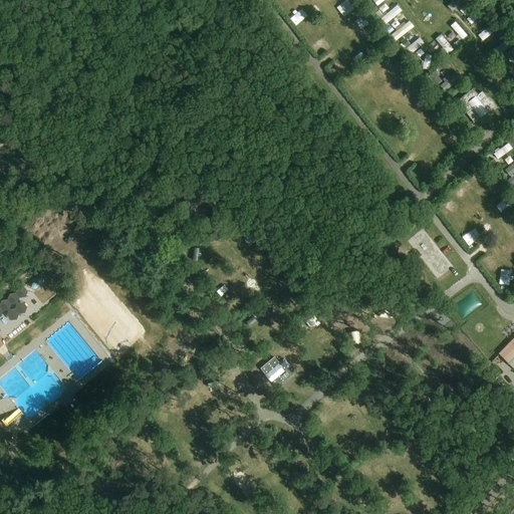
[(458,8),(463,0),(455,0),(453,5),(458,8)]
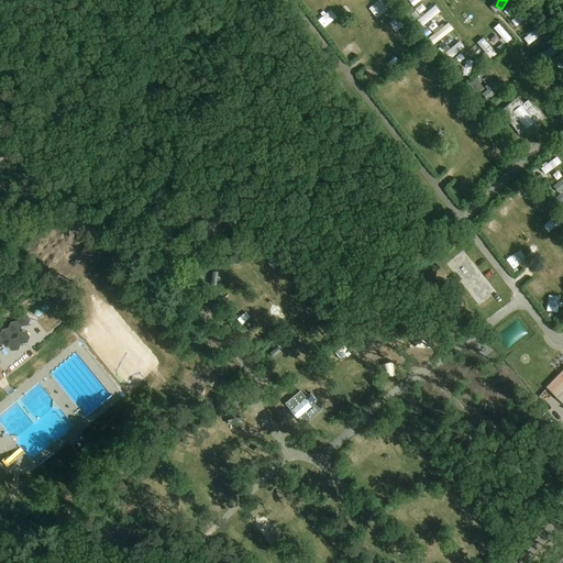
[(427,22),(440,13),(435,8),(423,15),(427,22)]
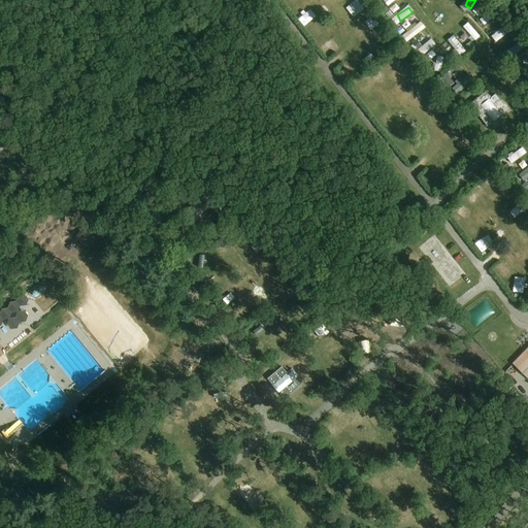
[(487,24),(499,13),(494,7),(482,18),(487,24)]
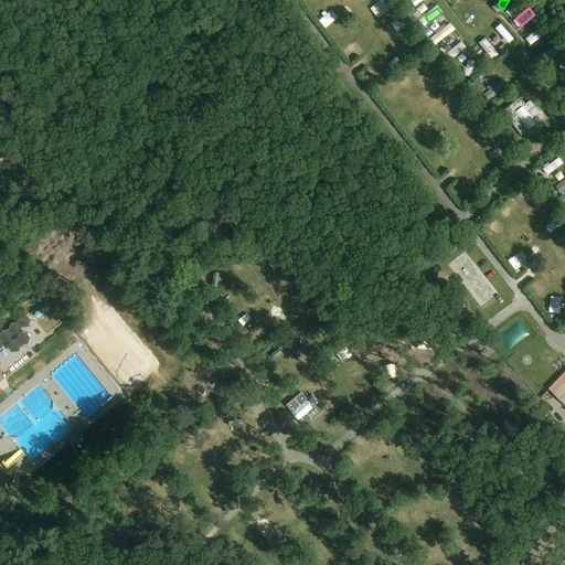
[(508,38),(512,33),(503,22),(498,27),(508,38)]
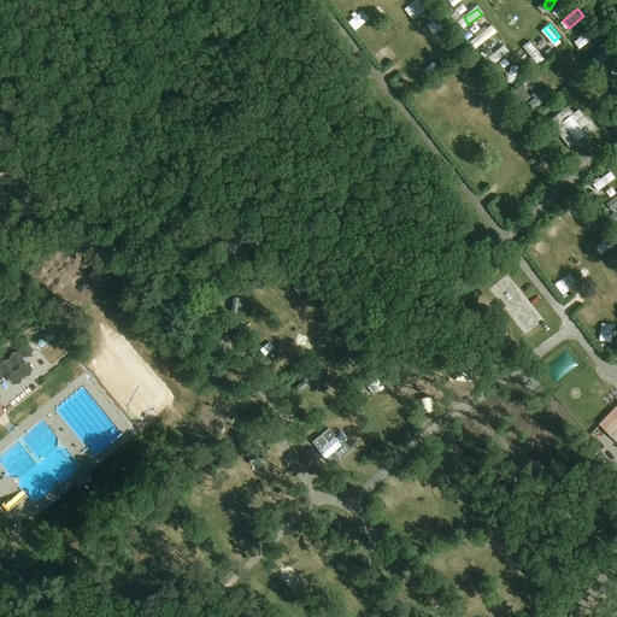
[(598,27),(579,39),(583,46),(603,34),(598,27)]
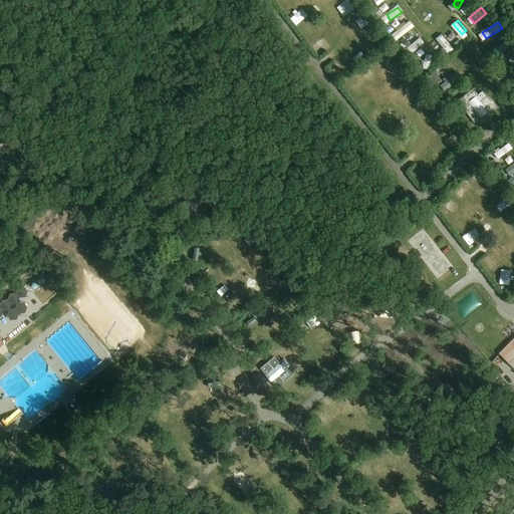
[(410,54),(427,43),(422,36),(418,39),(412,31),(415,29),(410,23),(395,33),(410,54)]
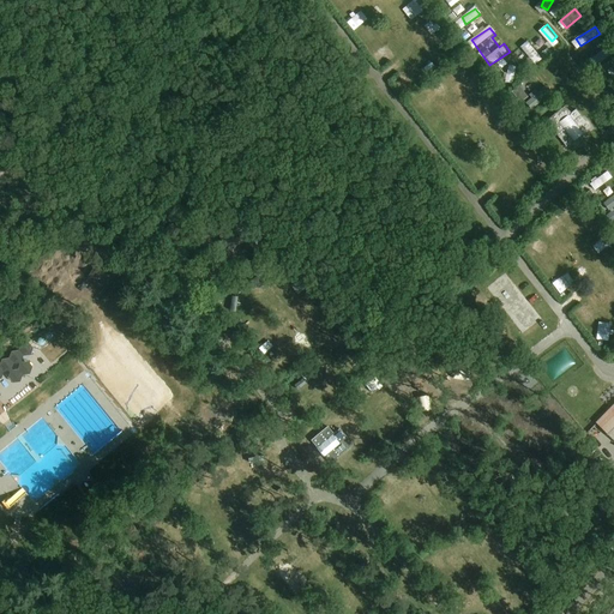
[(523,44),(537,62),(545,58),(531,38),(523,44)]
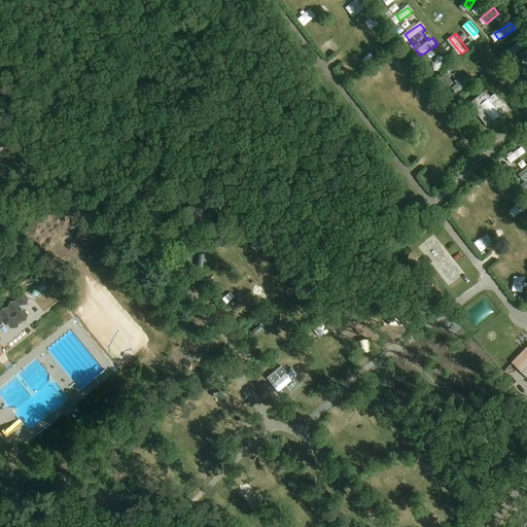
[(323,46),(329,55),(341,45),(335,37),(323,46)]
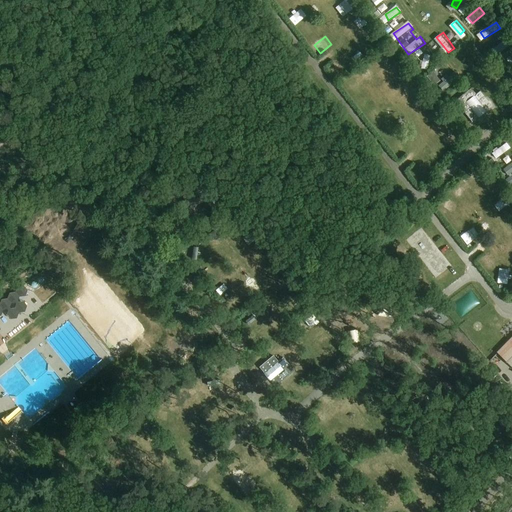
[(493,48),(497,54),(511,43),(511,40),(509,36),(493,48)]
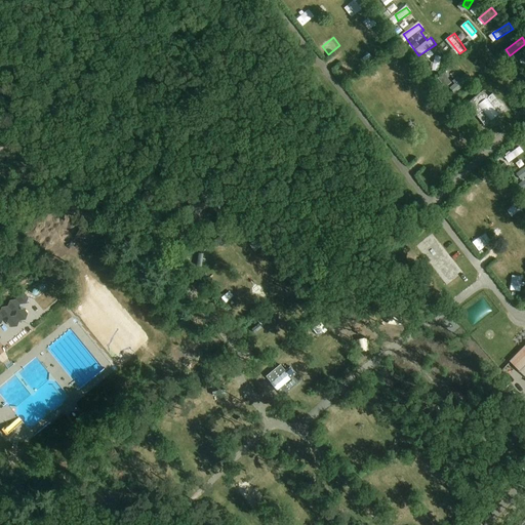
[(435,65),(439,67),(444,56),(439,54),(435,65)]
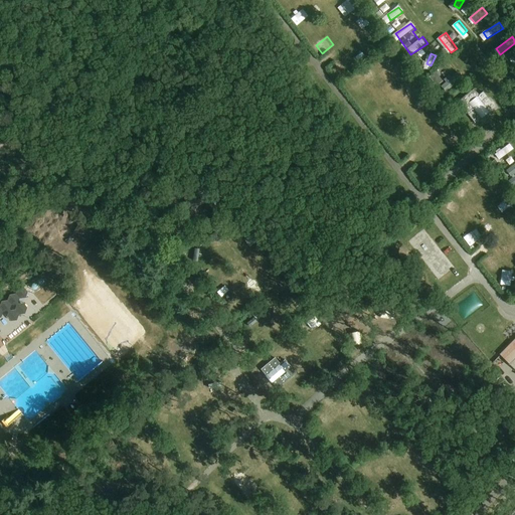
[(340,77),(352,68),(346,60),(334,69),(340,77)]
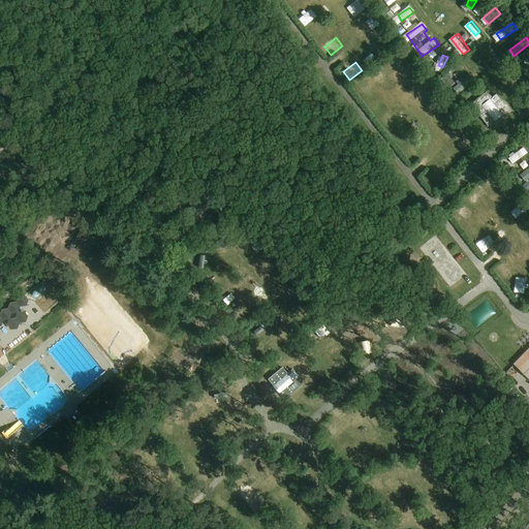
[(493,97),(487,90),(468,104),(486,128),(508,110),(496,94),(493,97)]
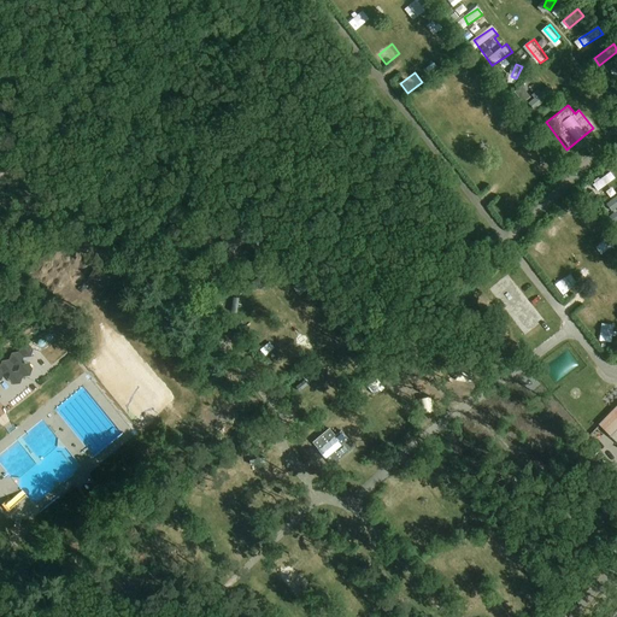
[(616,177),(613,171),(595,182),(600,189),(616,178),(616,177)]
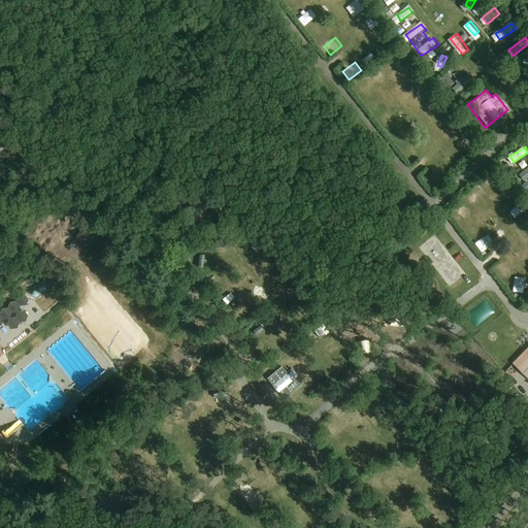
[(202,256),(193,256),(194,266),(202,265),(202,256)]
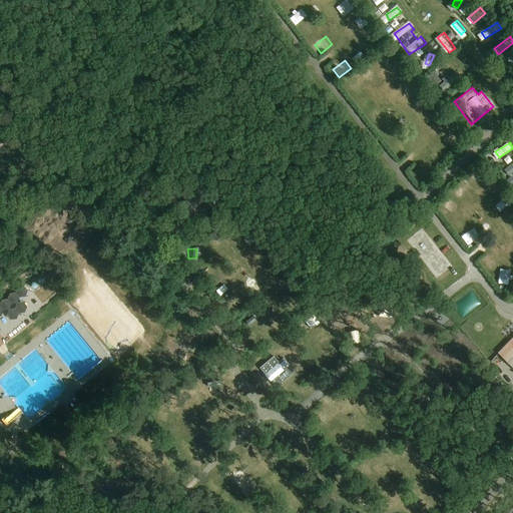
[(27,291),(24,287),(18,288),(16,293),(10,294),(7,300),(1,301),(0,304),(0,316),(1,316),(3,311),(7,310),(9,311),(7,315),(11,320),(17,319),(18,313),(24,312),(26,307),(23,302),(19,303),(18,302),(19,297),(25,297),(27,291)]
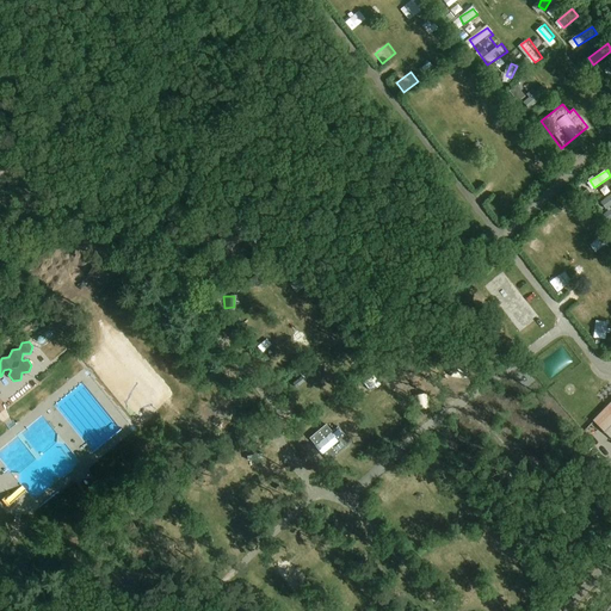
[(563,345),(541,363),(553,377),(575,360),(563,345)]
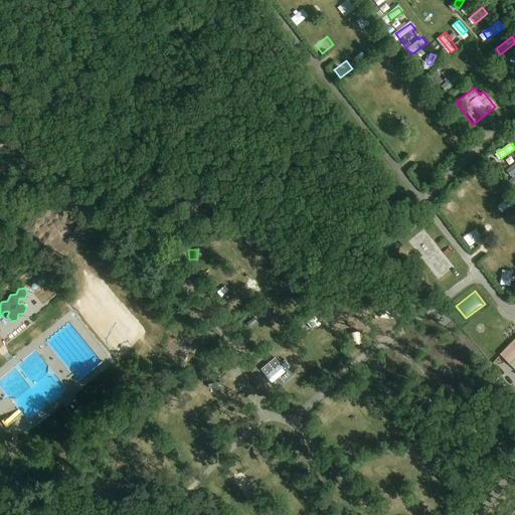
[(514,369),(514,344),(514,345),(512,343),(500,355),(514,369)]
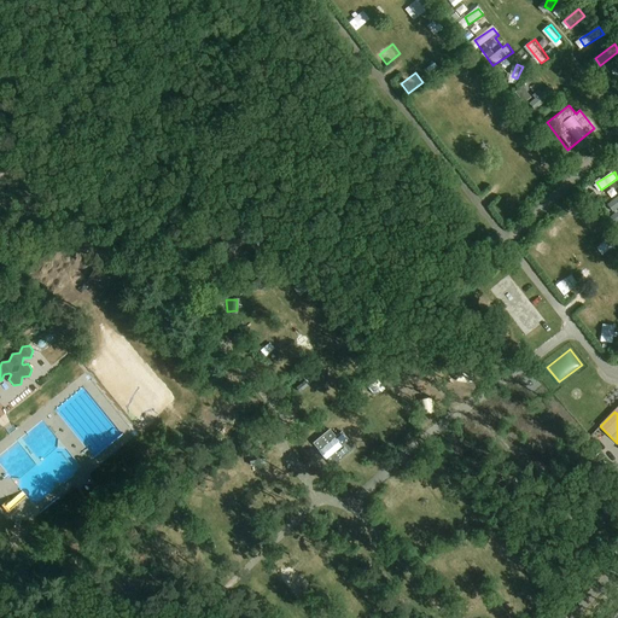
[(314,443),(332,465),(332,466),(348,453),(342,445),(345,442),(339,435),(336,437),(330,431),(314,443)]
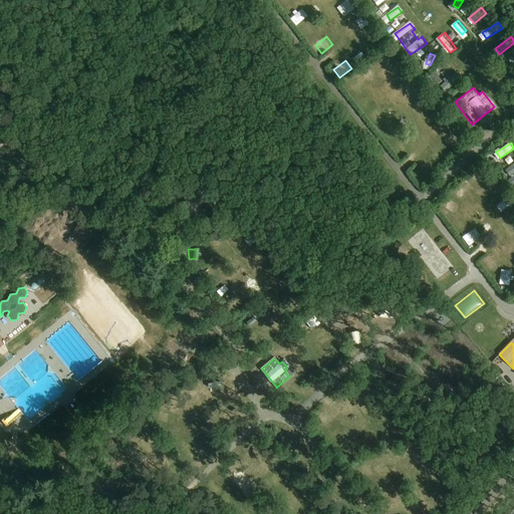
[(76,412),(78,407),(74,402),(68,403),(67,408),(70,413),(76,412)]
